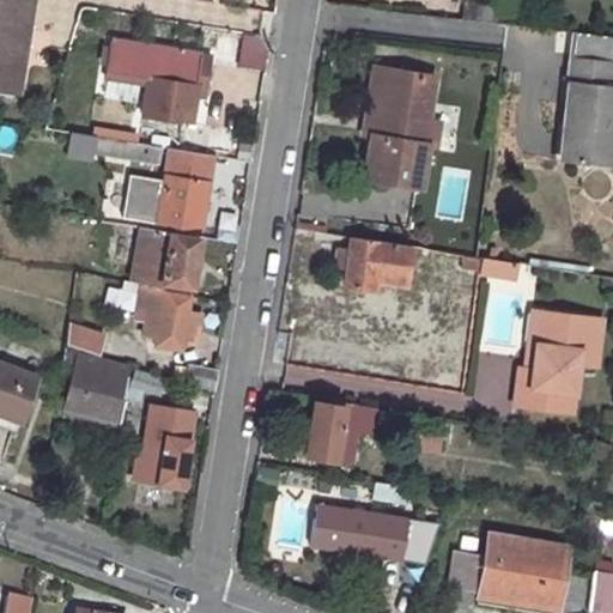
[(0,0),(0,89),(17,92),(31,0),(0,0)]
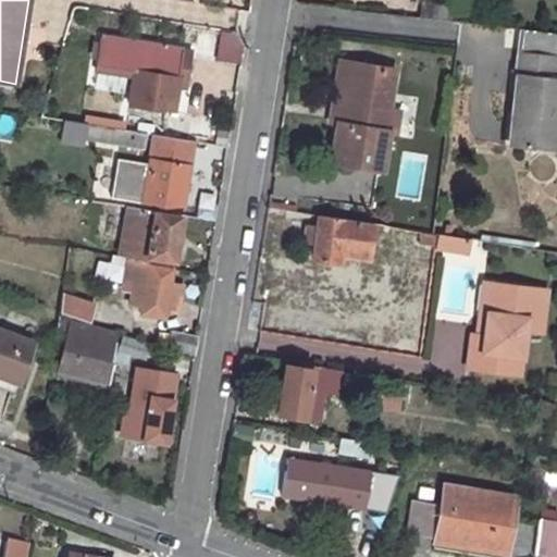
[(516,113),(511,146),(554,150),(556,123),(556,32),(521,28),(511,112),(516,113)]
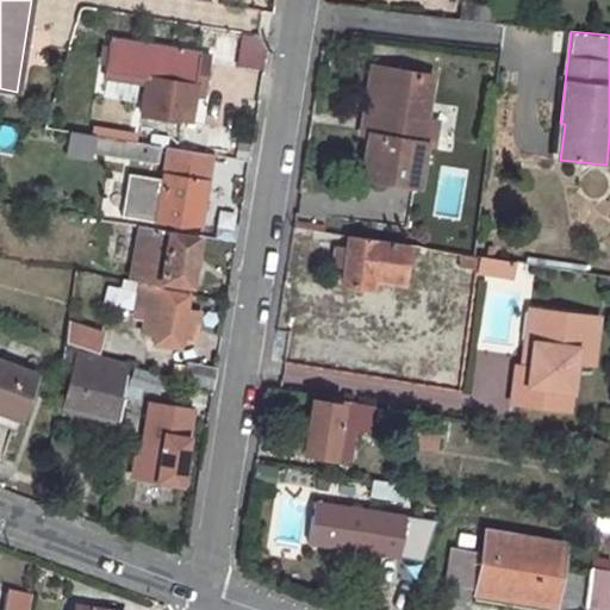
[(110,39),(105,72),(148,78),(142,114),(191,123),(195,93),(201,54),(110,39)]
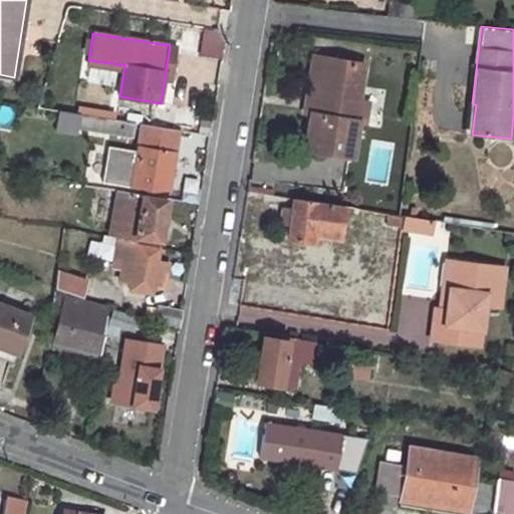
[(165,78),(172,79),(177,46),(170,45),(165,78)]
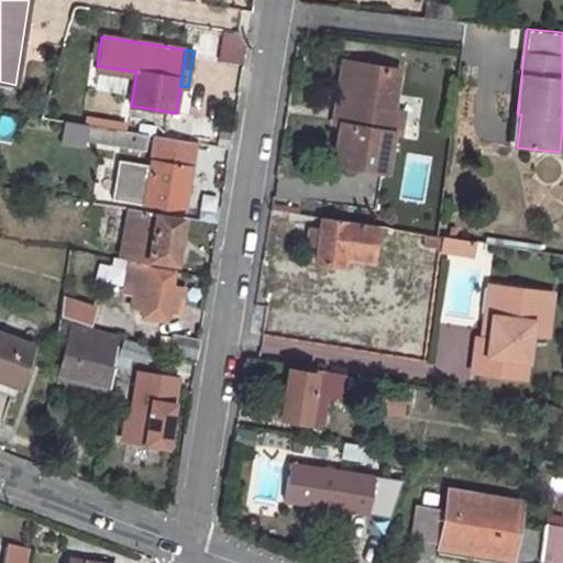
[(343,62),(332,122),(340,124),(343,124),(354,63),(343,62)]
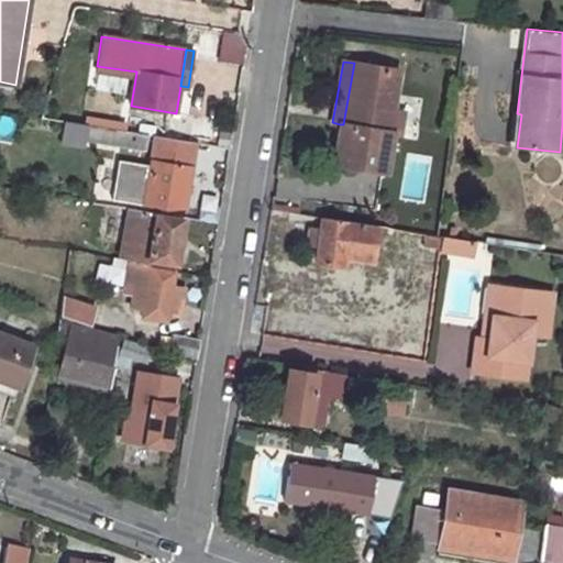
[(340,124),(333,164),(385,173),(390,133),(388,133),(392,109),(399,72),(354,63),(343,124),(340,124)]
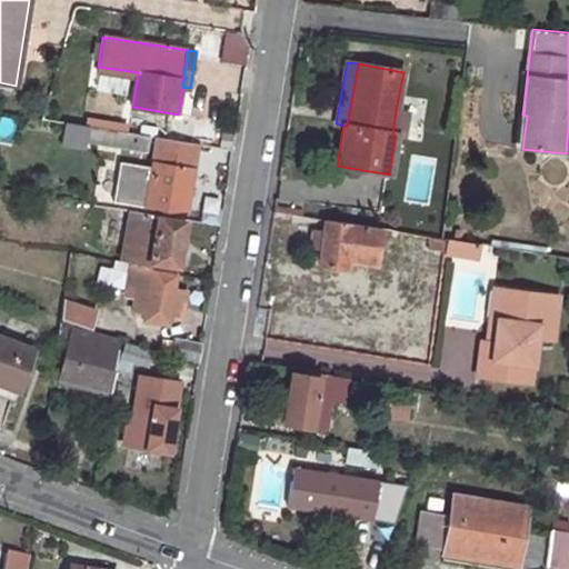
[(396,110),(392,135),(395,135),(405,137),(408,112),(396,110)]
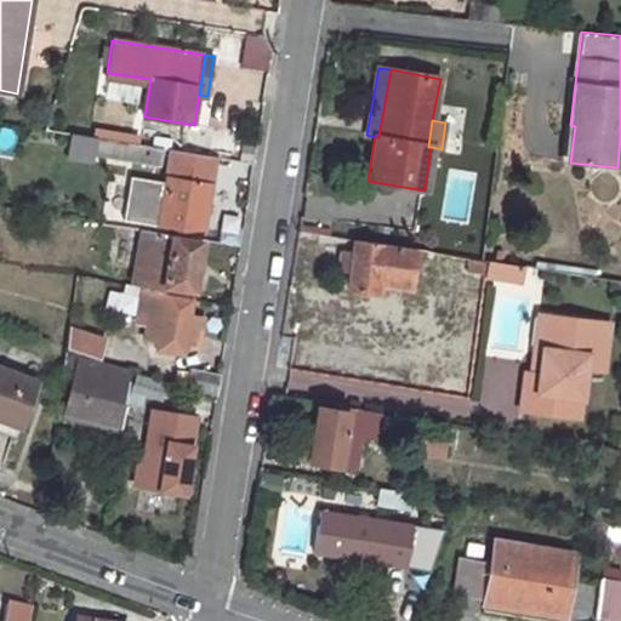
[(68,160),(93,161),(93,134),(69,134),(68,160)]
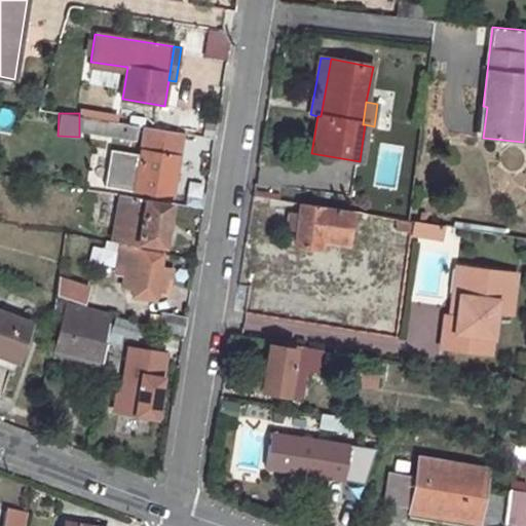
[(86,117),(84,132),(96,133),(98,118),(86,117)]
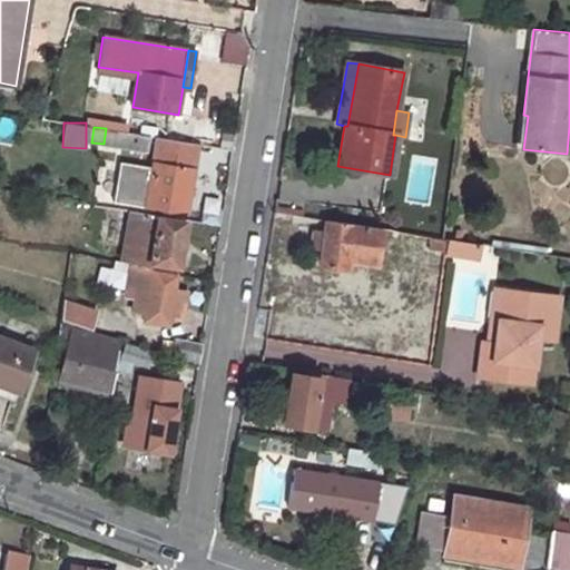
[(106,128),(104,144),(134,149),(137,134),(106,128)]
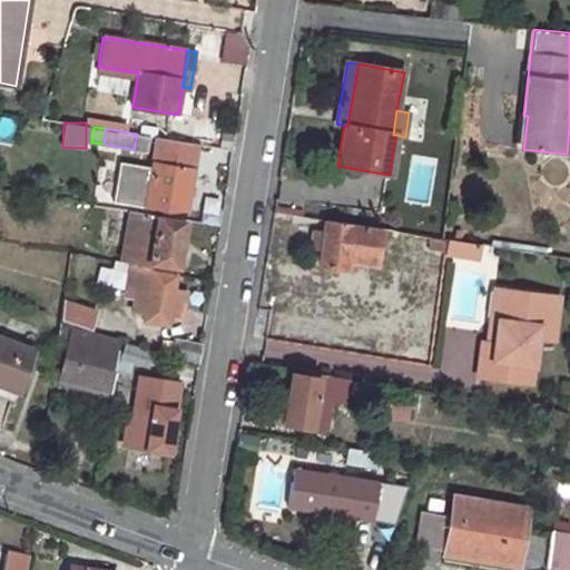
[(137,134),(134,149),(147,151),(150,136),(137,134)]
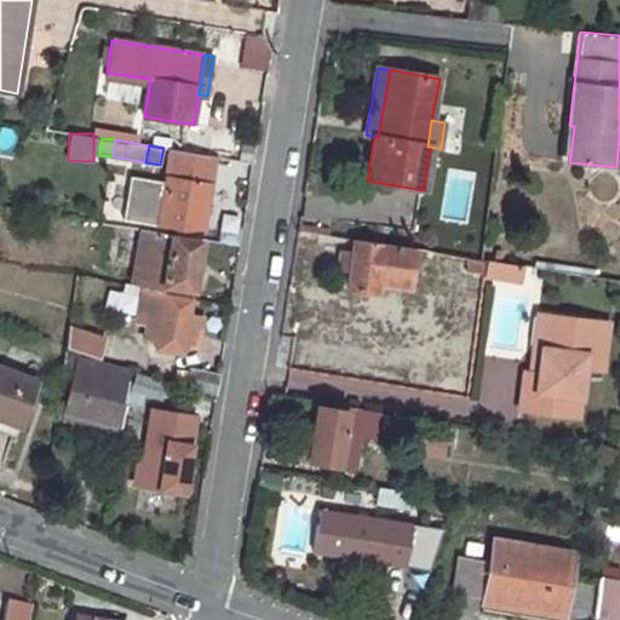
[(171,149),(158,225),(202,234),(217,156),(171,149)]
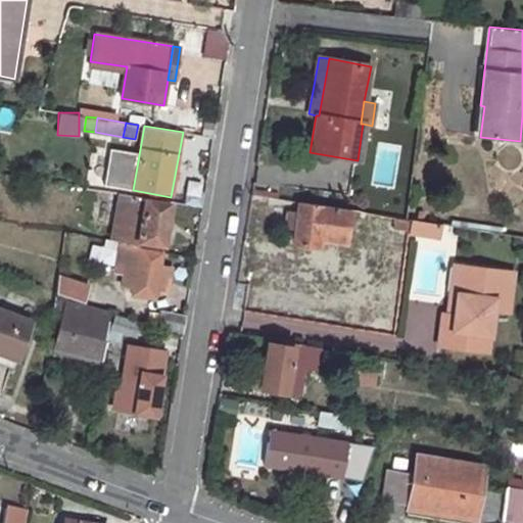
[(375,143),(372,187),(395,189),(398,144),(375,143)]
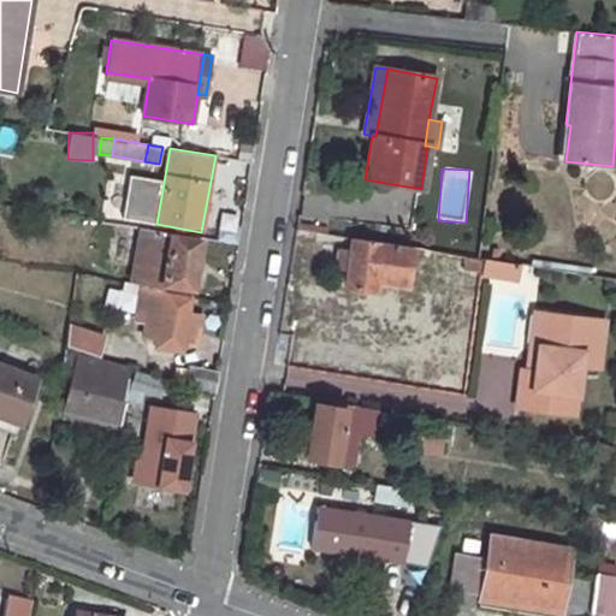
[(201,236),(140,225),(131,277),(164,284),(191,289),(201,236)]
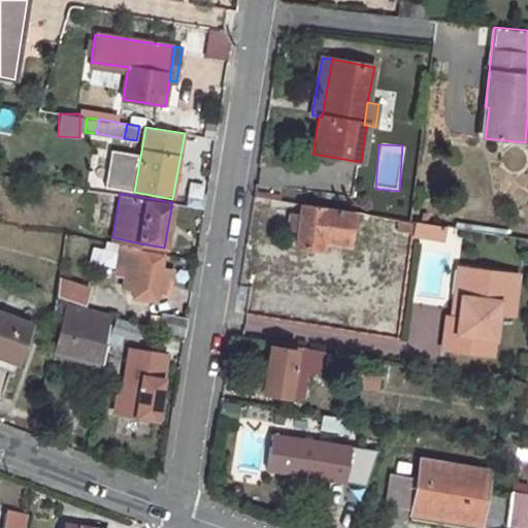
[(302,203),(297,245),(319,250),(320,239),(348,245),(354,211),(302,203)]
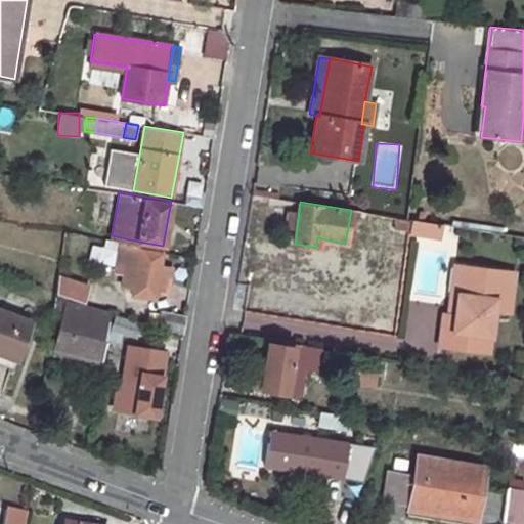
[(410,219),(394,217),(393,226),(409,229),(410,219)]
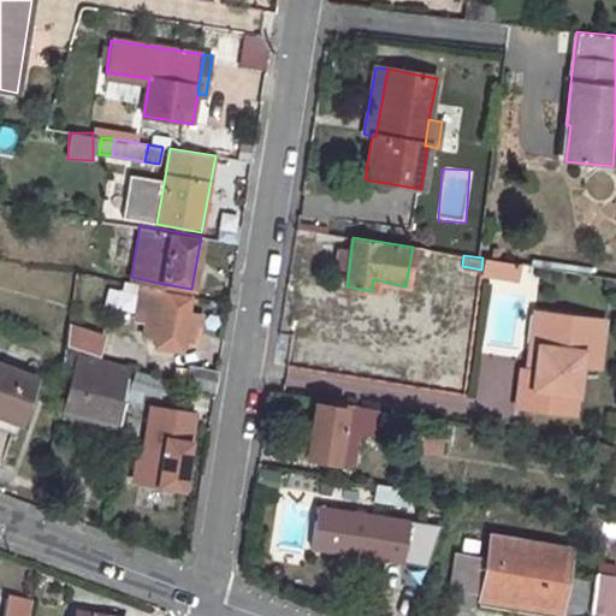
[(481,270),(480,274),(516,279),(519,264),(483,258),(481,270)]
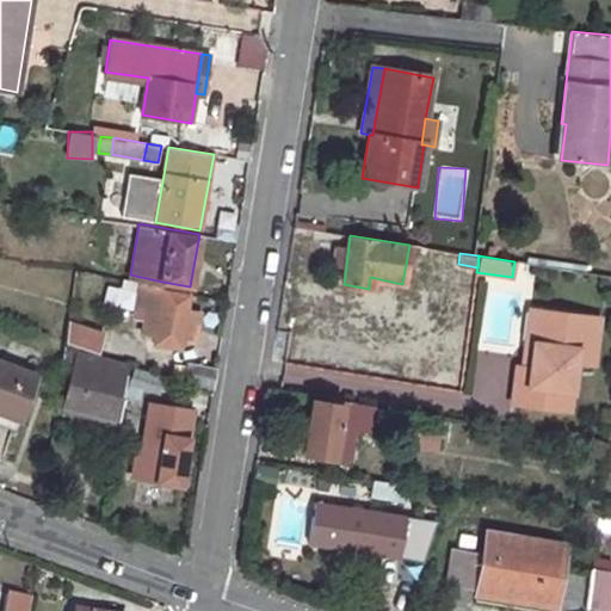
[(141,283),(161,287),(162,282),(130,275),(129,281),(141,283)]
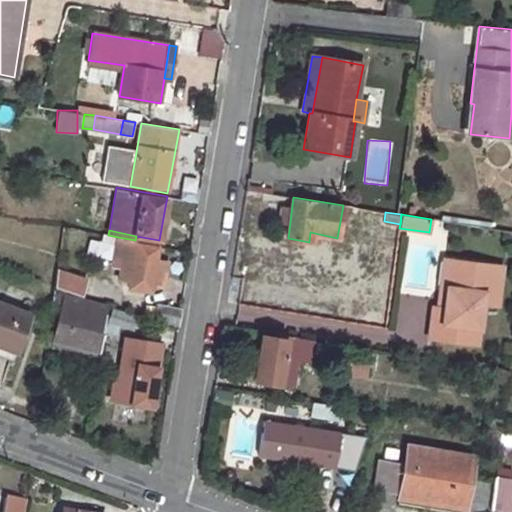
[(163,285),(167,262),(155,261),(157,248),(138,244),(138,241),(135,240),(118,237),(113,260),(127,262),(127,266),(122,266),(119,278),(130,280),(128,287),(149,291),(151,283),(163,285)]
